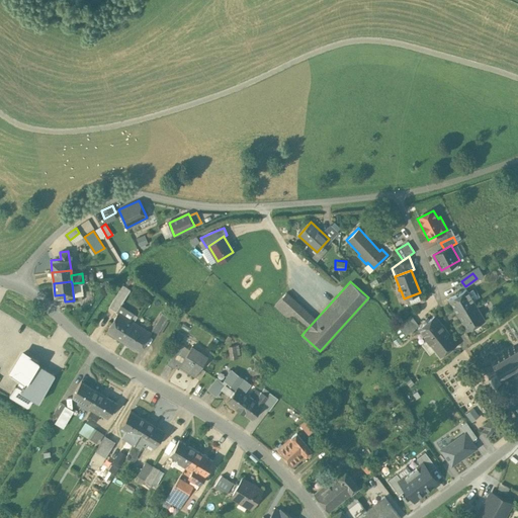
[(121,286),(107,309),(115,313),(128,291),(121,286)]
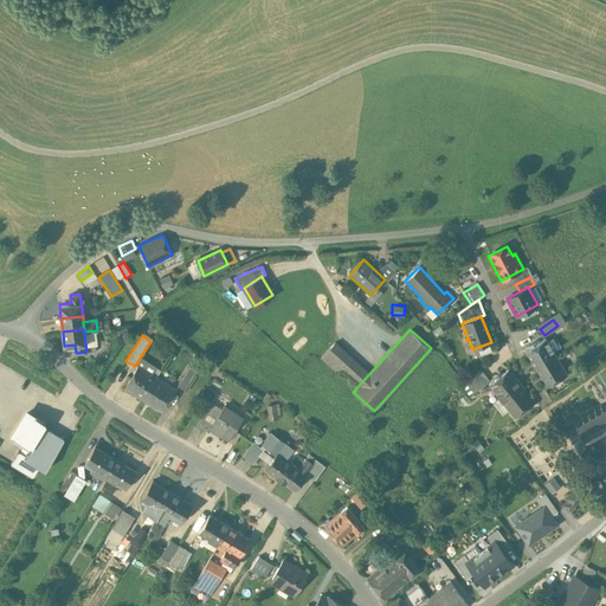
[(546,337),(524,350),(546,386),(567,374),(546,337)]
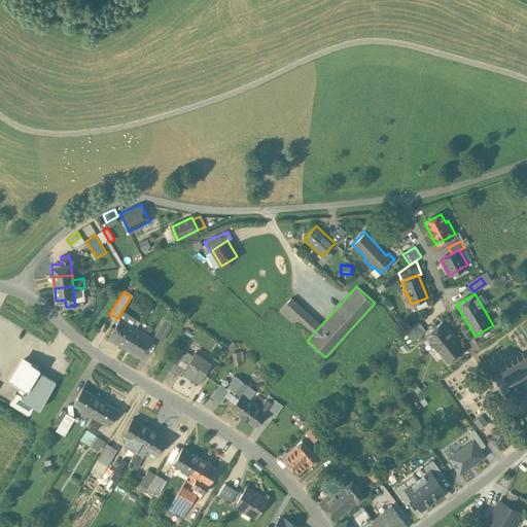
[(279,310),(294,324),(307,311),(292,296),(279,310)]
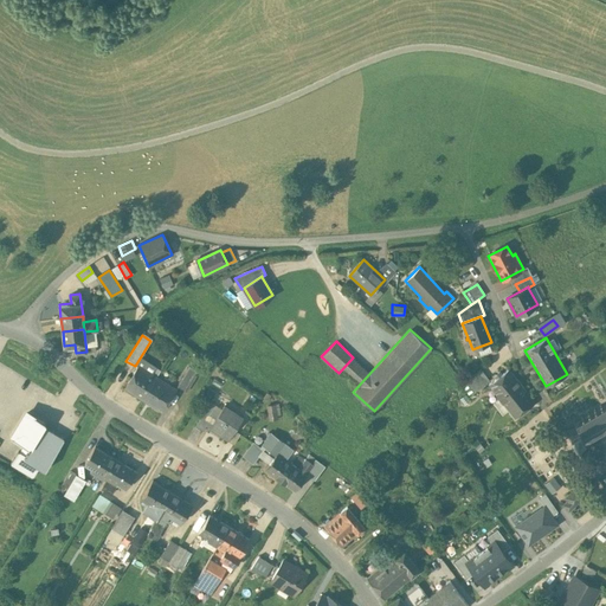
[(156,376),(139,366),(124,387),(142,398),(156,376)]
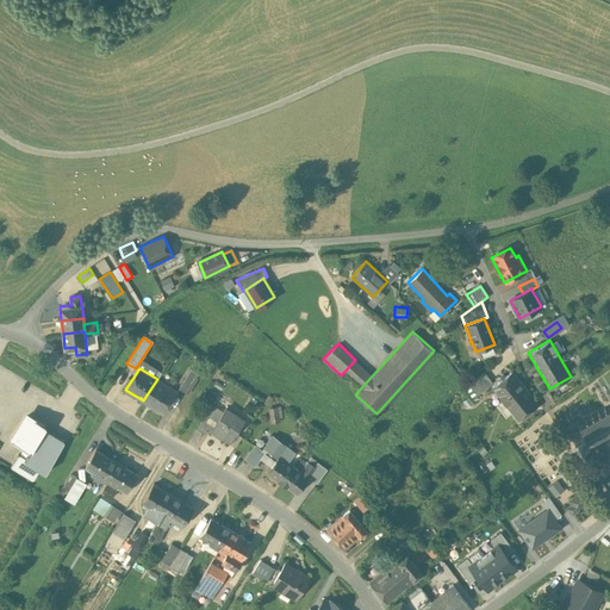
[(192,368),(179,388),(186,393),(198,373),(192,368)]
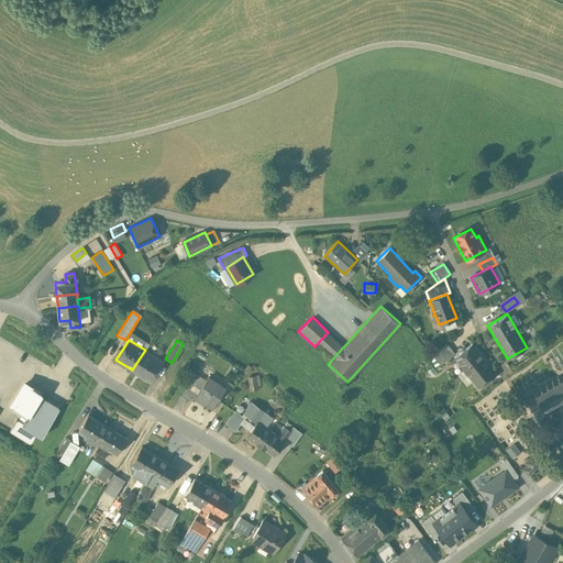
[(446,343),(433,353),(441,364),(455,353),(446,343)]
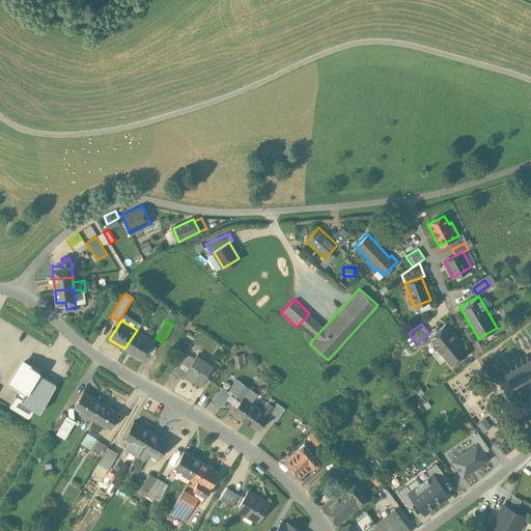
[(445,324),(428,336),(450,366),(468,352),(456,337),(445,324)]
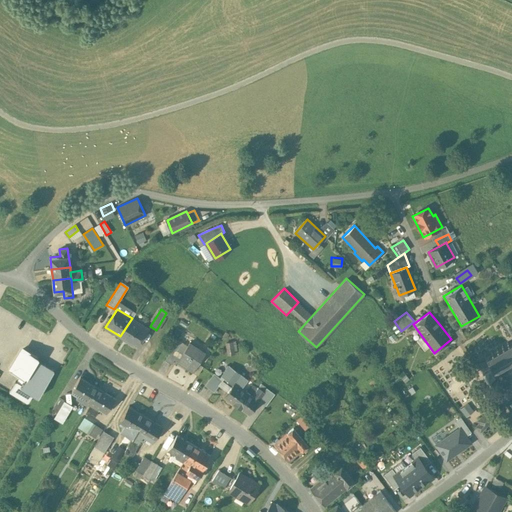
[(132,318),(120,336),(137,347),(149,329),(132,318)]
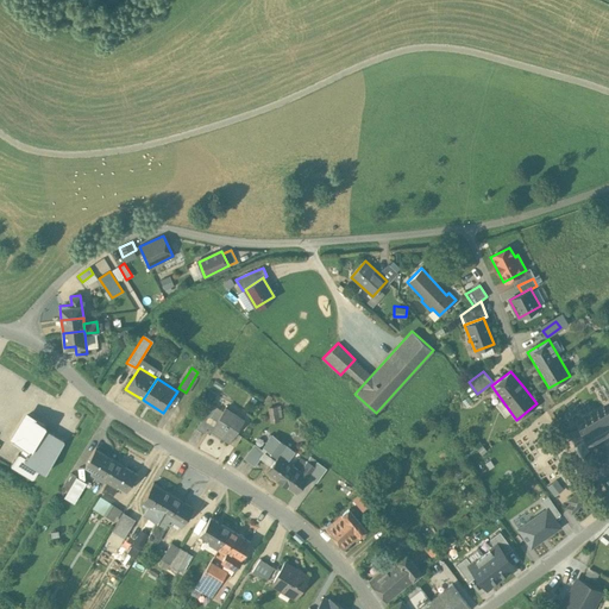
[(601,414),(597,416),(595,414),(592,415),(595,419),(591,420),(590,416),(586,419),(589,422),(584,425),(583,421),(579,422),(582,426),(578,428),(576,426),(573,429),(576,431),(572,434),(569,433),(567,437),(572,438),(575,443),(573,446),(578,447),(578,444),(582,440),(583,445),(586,445),(586,441),(592,438),(594,440),(597,439),(596,437),(598,434),(601,439),(604,437),(602,432),(606,431),(608,434),(608,432),(608,429),(608,428),(608,427),(608,408),(607,406),(604,408),(607,410),(603,413),(602,409),(598,412),(601,414)]
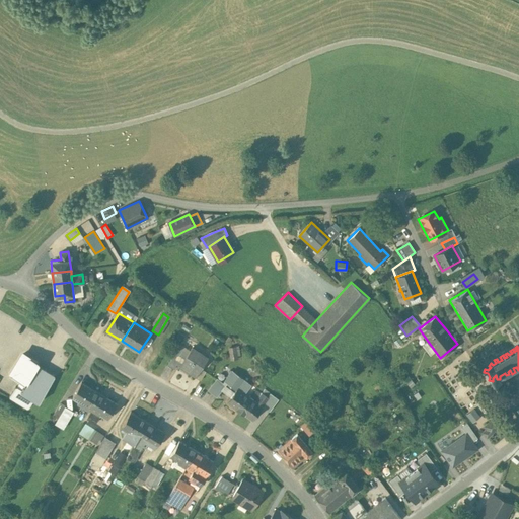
[(193,348),(193,347),(179,367),(179,368),(180,367),(195,376),(195,377),(196,378),(209,358),(208,357),(207,358),(193,349),(193,348)]
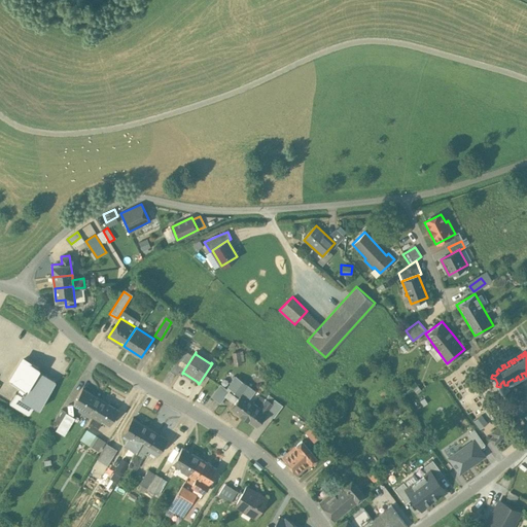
[(178,357),(170,371),(176,375),(184,362),(178,357)]
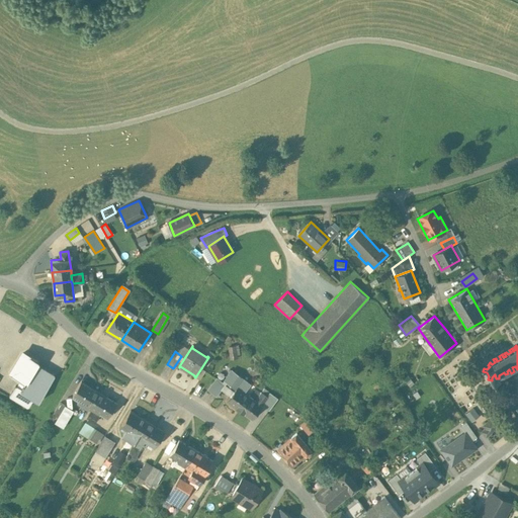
[(29,357),(21,352),(9,372),(20,379),(17,385),(16,385),(9,397),(28,408),(33,399),(38,402),(55,375),(37,365),(39,362),(30,356),(29,357)]
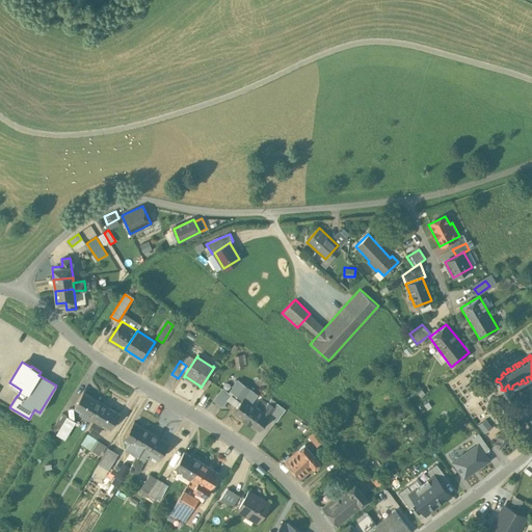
[(258,394),(238,380),(230,391),(233,393),(242,400),(233,413),(245,422),(257,407),(257,406),(251,403),(258,394)]
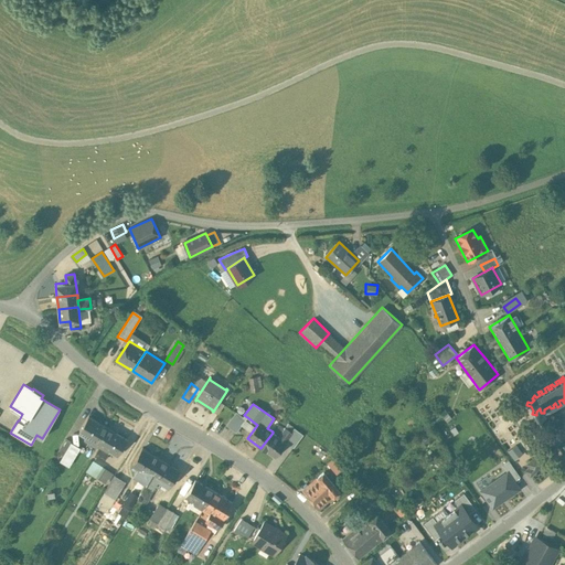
[(235,412),(225,425),(236,433),(247,417),(244,415),(243,417),(235,412)]
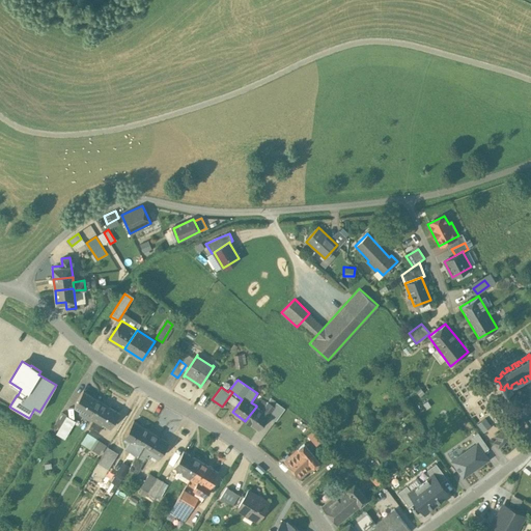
[(101,402),(84,392),(75,407),(82,411),(81,412),(91,418),(101,402)]
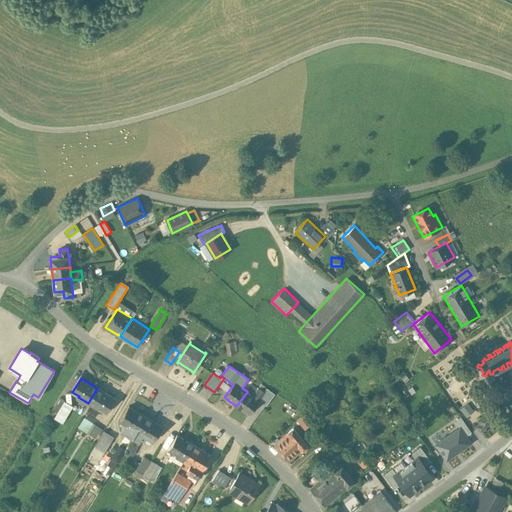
[(252,385),(247,392),(252,396),(258,389),(257,388),(252,385)]
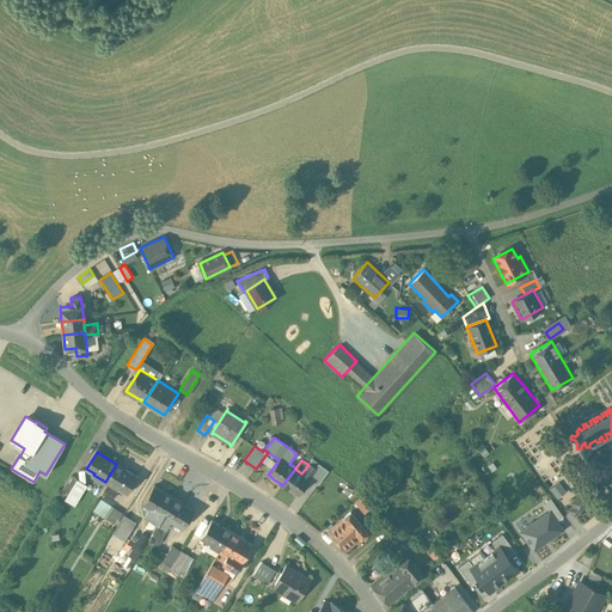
[(295,469),(283,484),(298,495),(310,479),(310,478),(317,469),(316,469),(308,464),(307,463),(307,464),(308,465),(301,473),(295,469)]
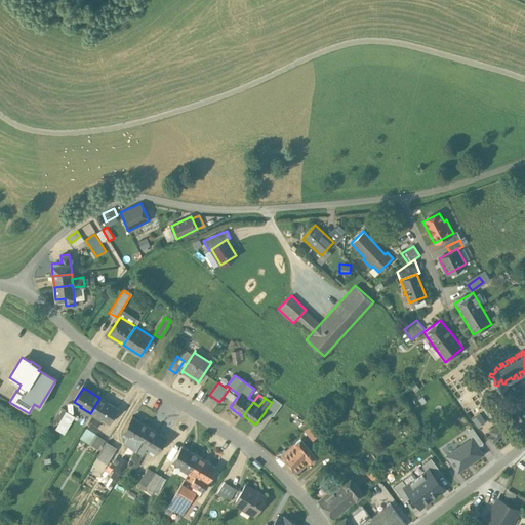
[(117,408),(99,398),(90,413),(102,419),(102,418),(109,422),(117,408)]
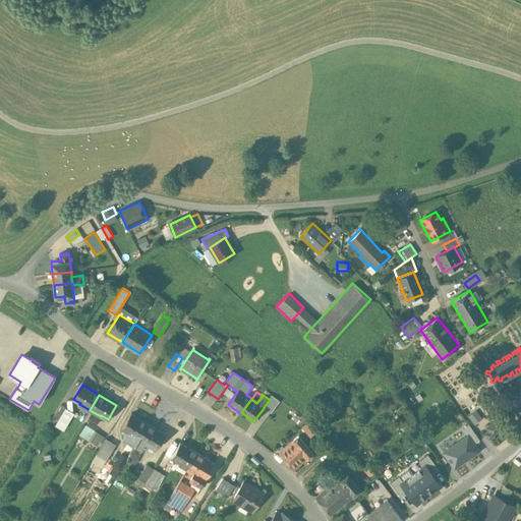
[(494,405),(509,425),(518,417),(504,398),(494,405)]
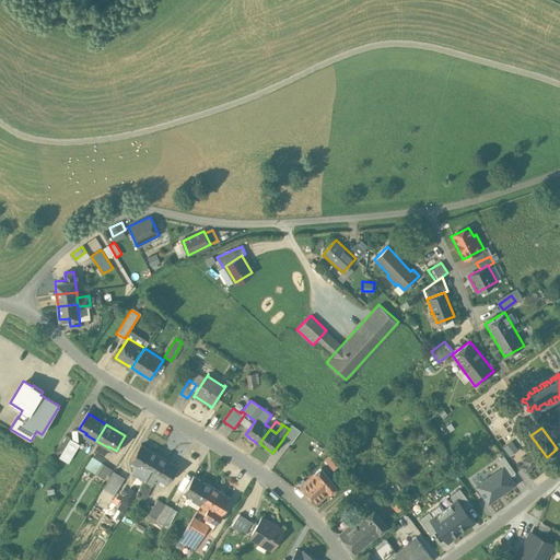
[(66,434),(57,447),(62,451),(70,439),(66,434)]
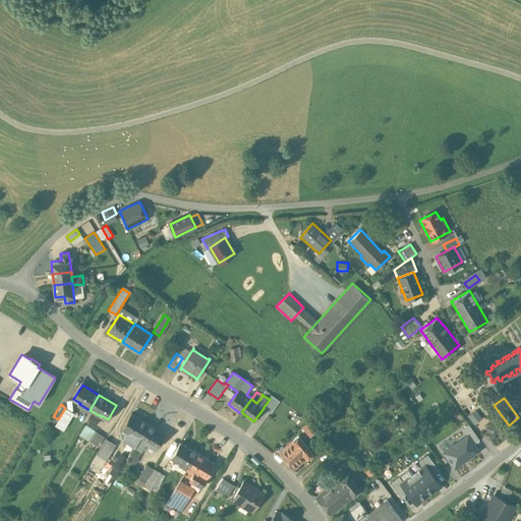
[(467,415),(474,423),(481,417),(474,409),(467,415)]
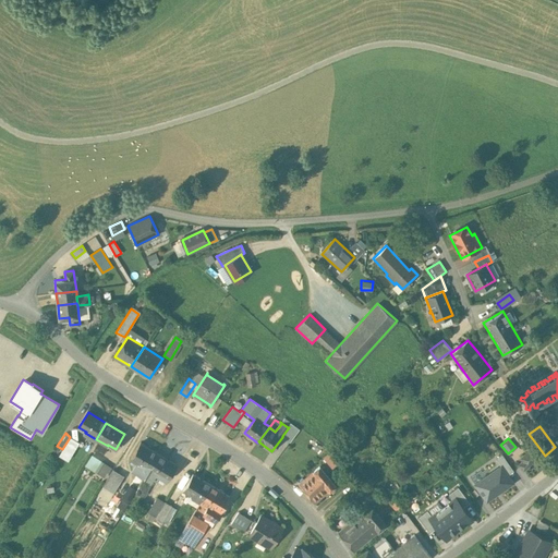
[(158,453),(140,443),(130,458),(131,459),(129,461),(135,464),(131,470),(144,477),(158,453)]
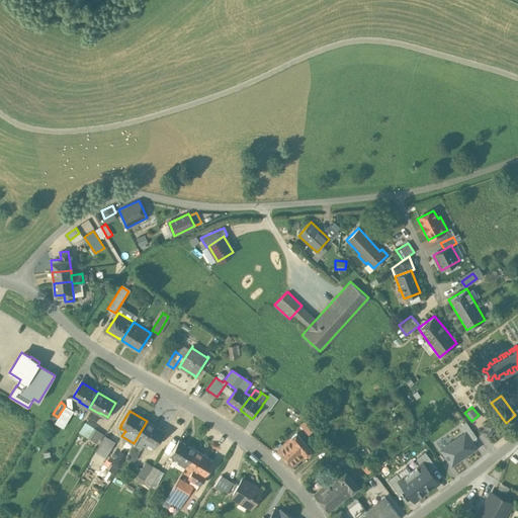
[(313,417),(301,427),(308,436),(320,425),(313,417)]
